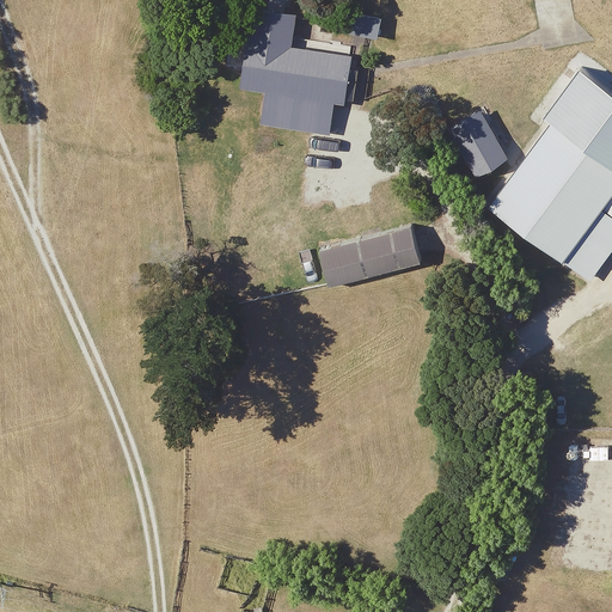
[(335,103),(346,104),(354,57),(293,47),(298,14),(254,8),(242,89),(267,92),(261,123),(330,135),(335,103)]
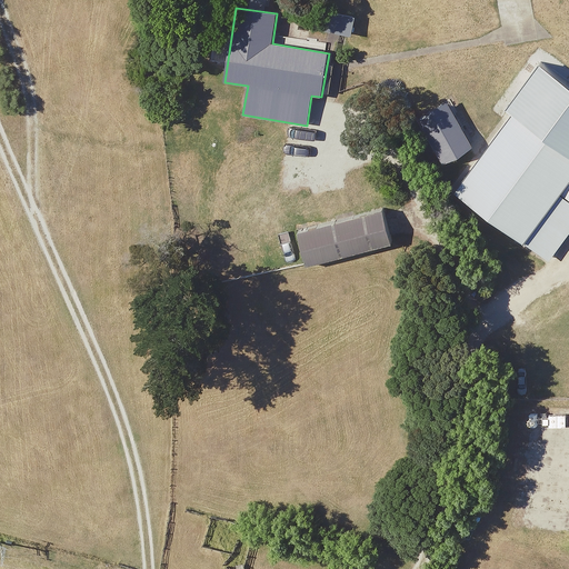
[(350,37),(355,18),(315,9),(311,29),(350,37)]
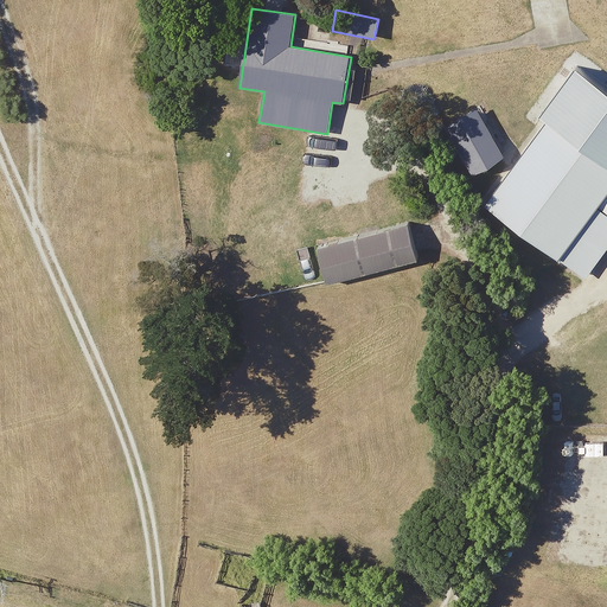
[(606,88),(576,65),(538,117),(545,122),(484,205),(558,261),(560,260),(586,279),(606,249),(606,88)]
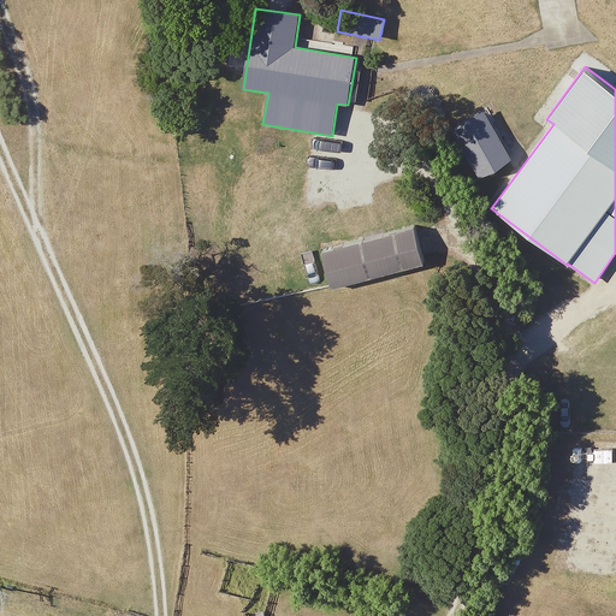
[(484,110),(451,130),(480,177),(513,158),(484,110)]
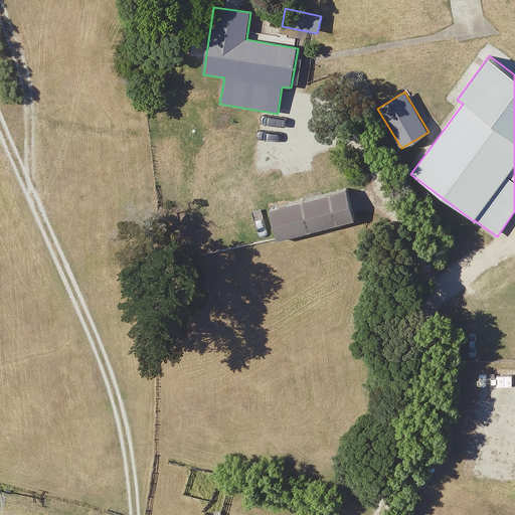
[(347,187),(270,208),(279,242),(356,221),(347,187)]
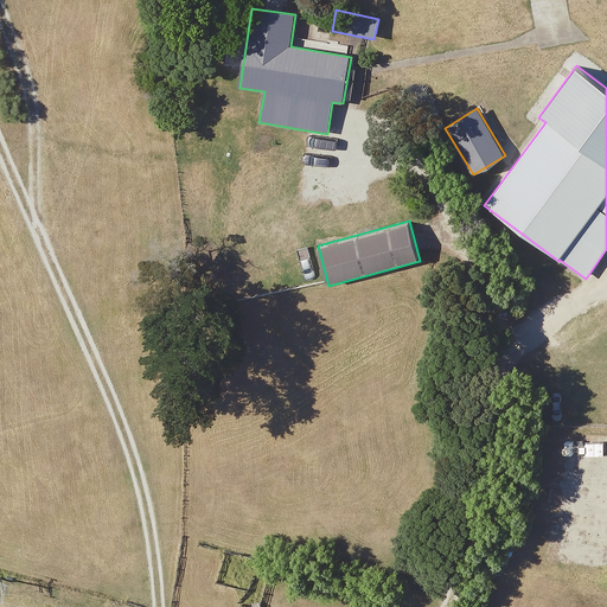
All buildings are outlined.
